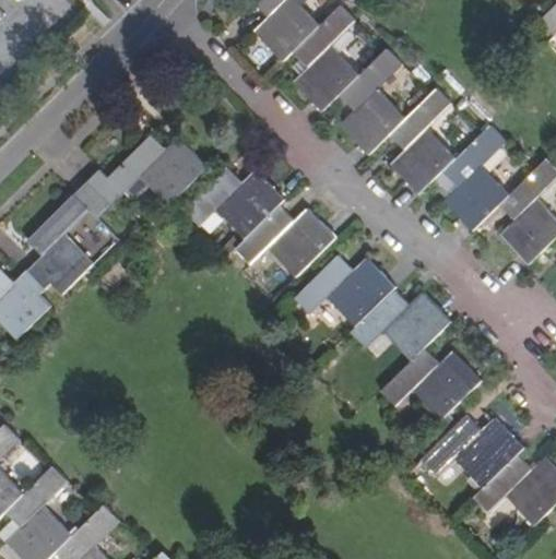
[(318,25),(293,0),(253,0),(252,2),(267,16),(252,31),(281,61),(292,51),(318,25)]
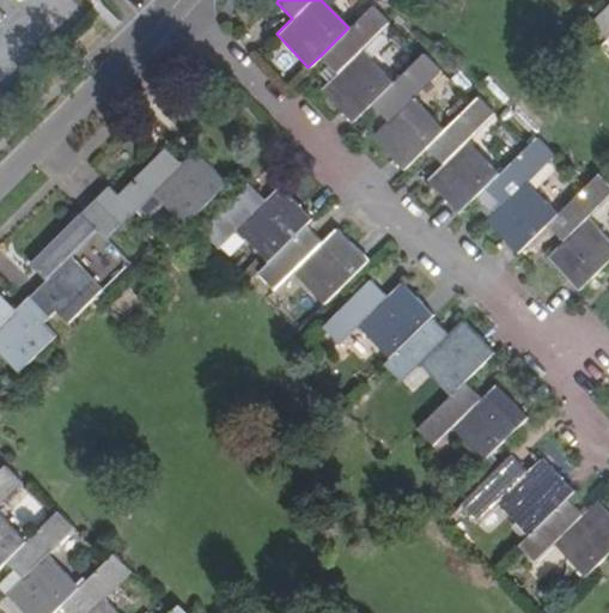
[(608,2),(589,24),(606,42),(608,37),(608,2)]
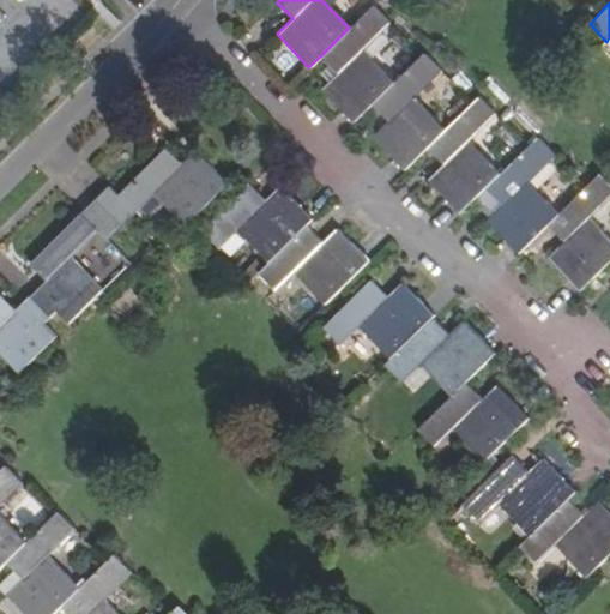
[(370,103),(393,82),(362,49),(390,22),(373,4),(349,28),(320,56),(337,73),(320,89),(352,121),(370,103)]
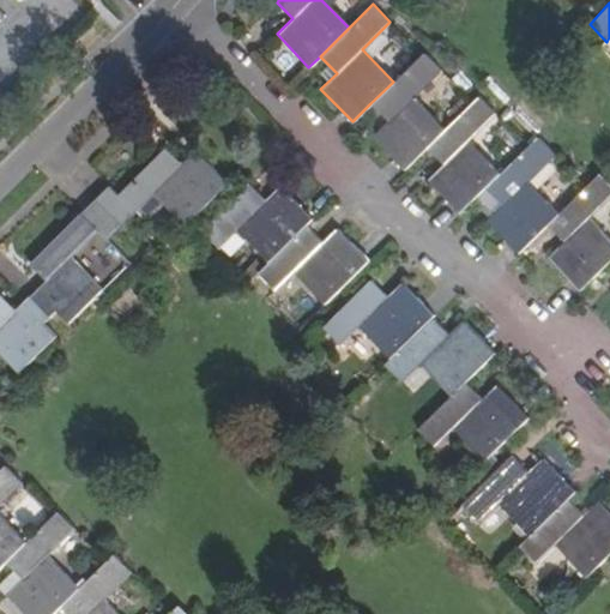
[(444,130),(412,97),(440,68),(422,52),(393,80),(393,82),(370,103),(387,120),(372,137),(403,170),(426,148),(444,130)]
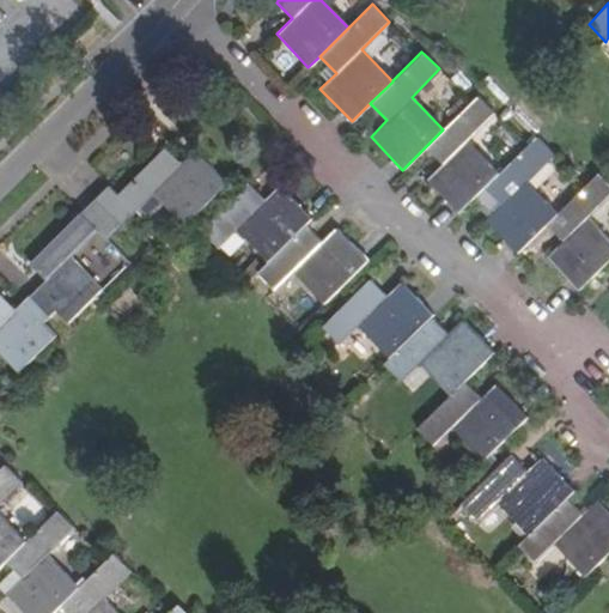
[(498,173),(467,140),(494,114),(477,96),(470,102),(443,129),(425,147),(442,165),(427,180),(458,212),(483,187),(498,173)]
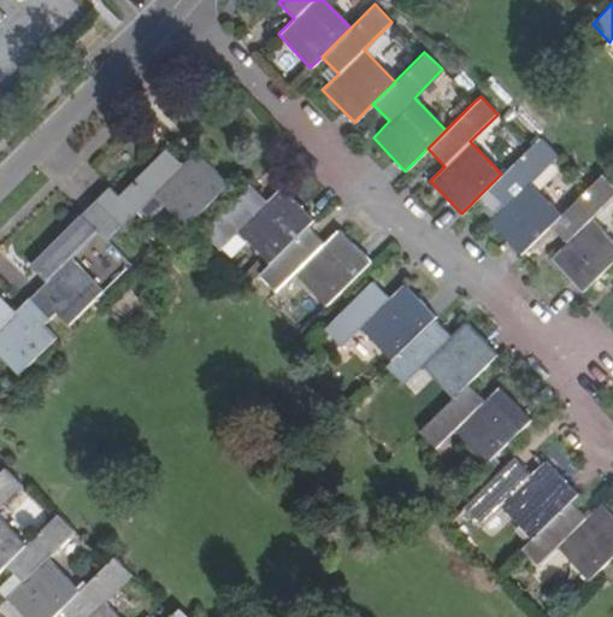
[(561,215),(529,181),(556,154),(540,137),(530,146),(501,174),(487,188),(505,205),(488,222),(520,254),(549,225),(561,215)]
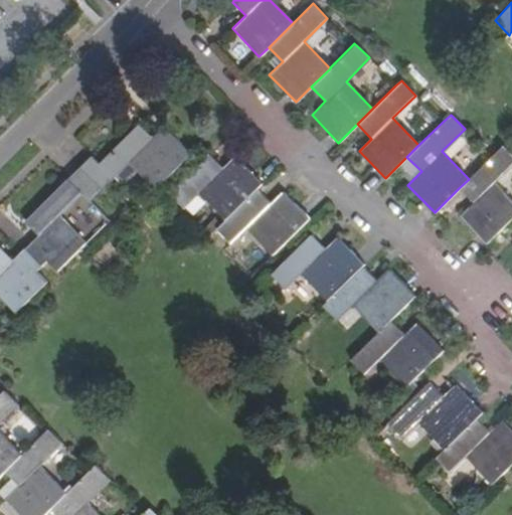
[(190,153),(163,125),(151,136),(139,123),(98,163),(90,155),(76,168),(99,190),(105,185),(128,163),(154,189),(190,153)]
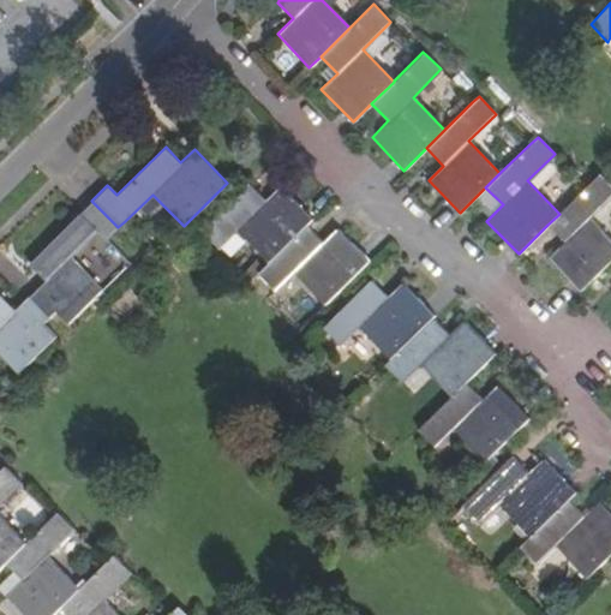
[(610,239),(589,218),(595,212),(610,196),(610,185),(600,174),(587,187),(559,214),(547,225),(563,242),(547,257),(580,291),(610,260),(610,239)]
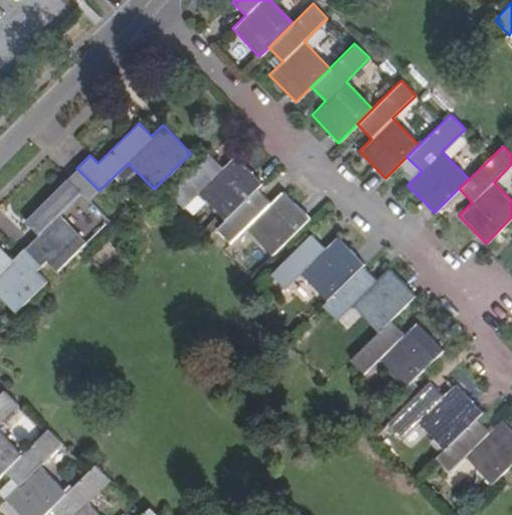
[(262,183),(234,156),(222,168),(209,154),(169,194),(182,207),(198,192),(224,218),(256,189),(262,183)]
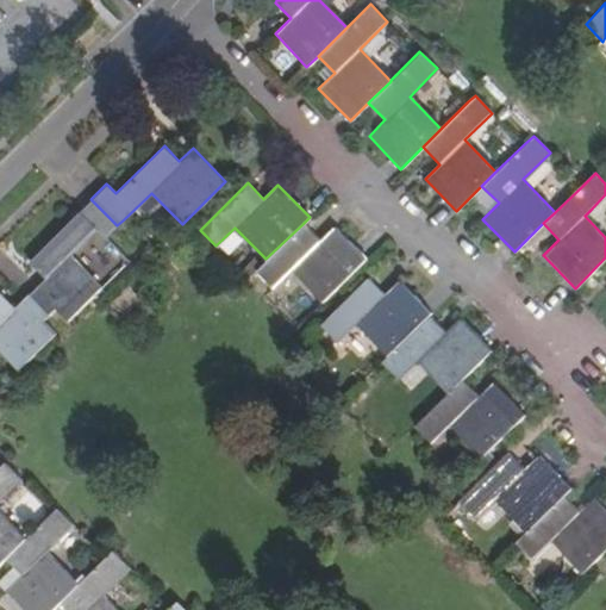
[(99,287),(69,256),(94,231),(104,240),(117,225),(91,199),(27,261),(44,278),(29,294),(49,313),(52,309),(64,321),(77,307),(99,287)]
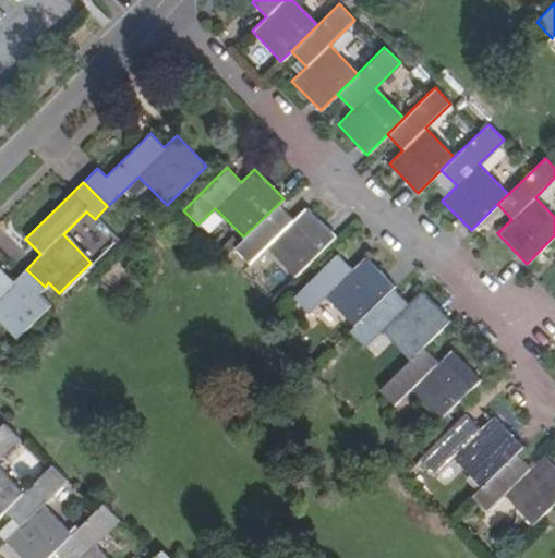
[(335,237),(304,206),(291,219),(277,205),(243,237),(233,247),(250,264),(267,247),(294,276),(335,237)]
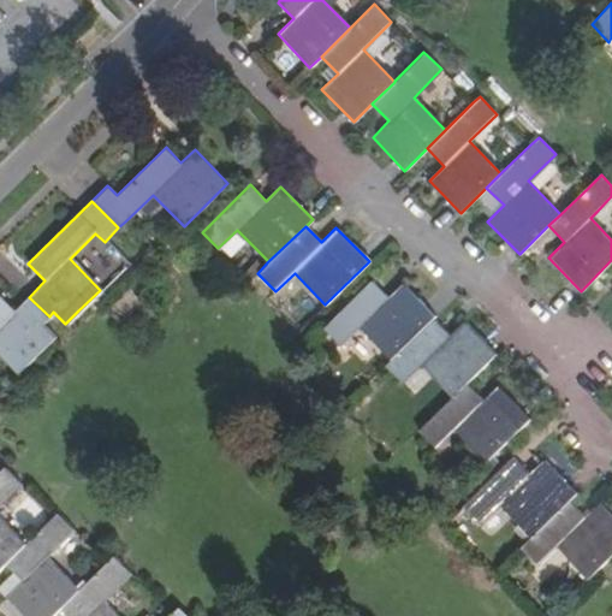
[(435,315),(403,282),(387,297),(372,282),(324,329),(340,345),(358,327),(390,360),(434,318),(435,315)]
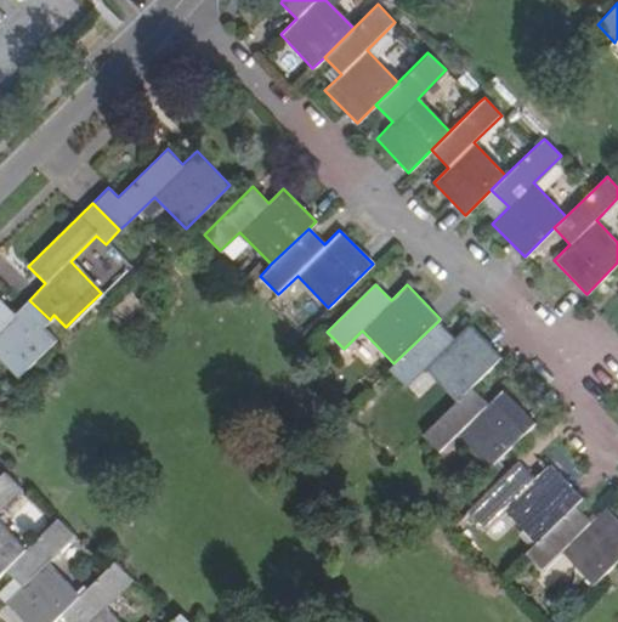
[(41,327),(50,320),(29,300),(13,315),(0,301),(0,360),(16,375),(55,339),(41,327)]
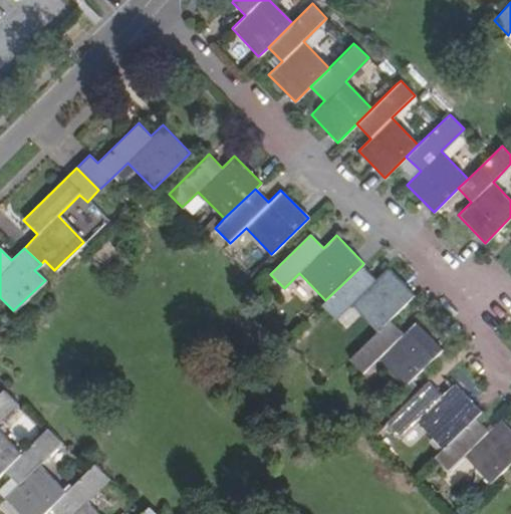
[(414,294),(387,267),(375,278),(362,265),(325,300),(320,304),(335,319),(351,304),(377,330),(389,319),(414,294)]
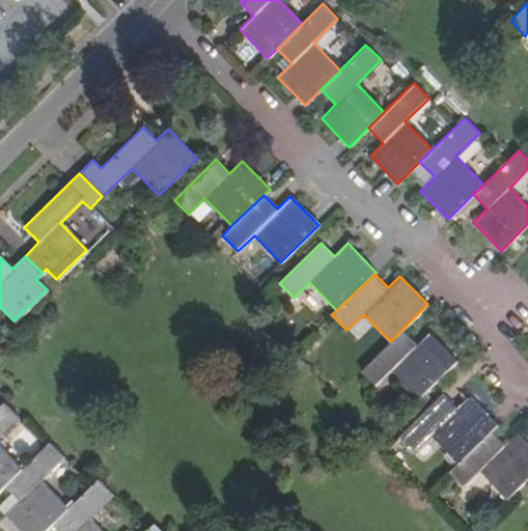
[(455,361),(427,333),(416,344),(401,330),(390,341),(366,365),(360,371),(374,386),(391,370),(418,397),(455,361)]
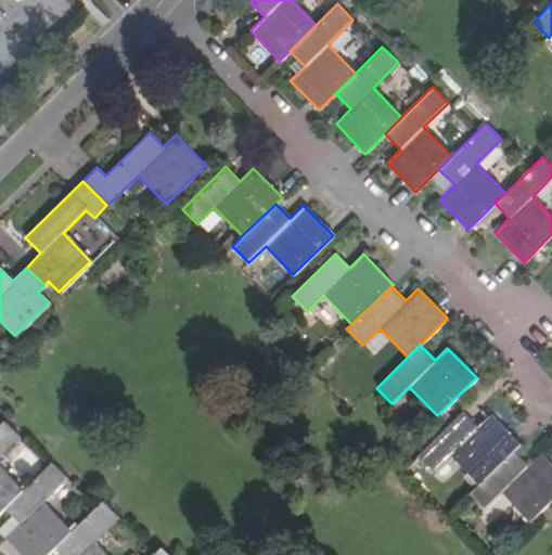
[(518,444),(488,415),(476,428),(461,413),(420,455),(434,470),(450,454),(478,483),(511,451),(518,444)]
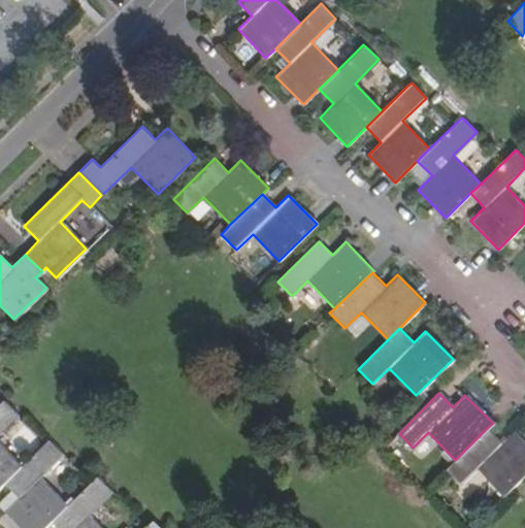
[(22,466),(0,443),(0,431),(17,416),(3,400),(0,402),(0,487),(4,484),(22,466)]
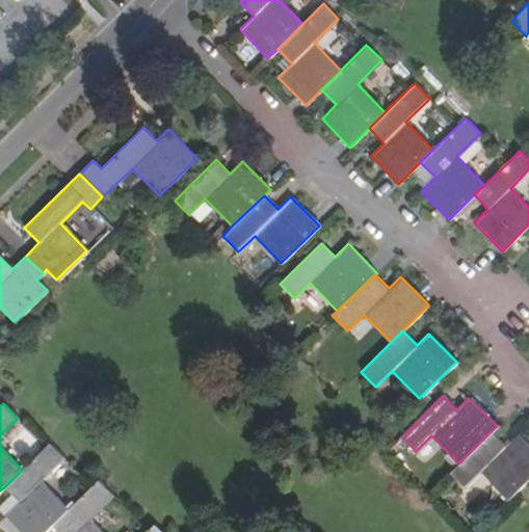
[(528,477),(528,444),(518,433),(504,446),(490,432),(458,463),(449,473),(464,487),(480,471),(508,499),(525,481),(528,477)]
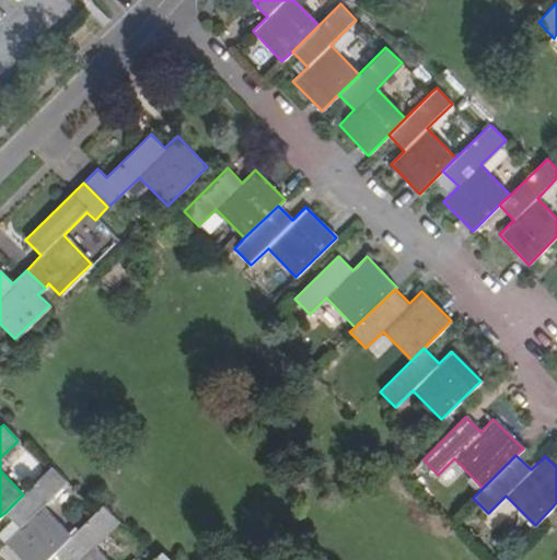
[(71,536),(42,506),(67,482),(51,466),(47,470),(23,494),(4,513),(19,527),(4,541),(23,559),(46,559),(55,552),(71,536)]
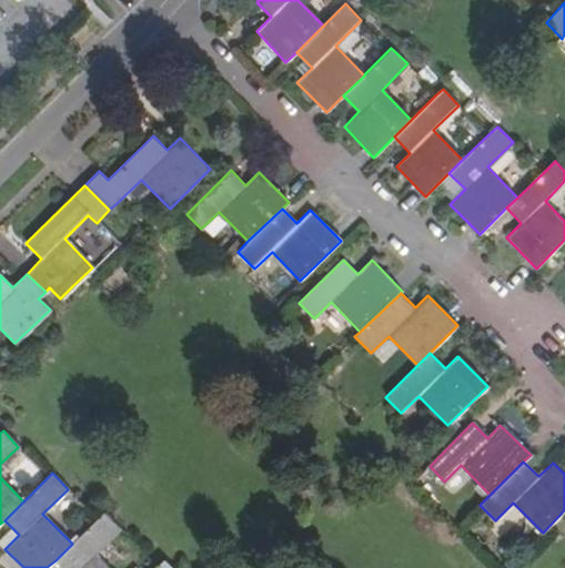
[(109,567),(94,553),(120,528),(104,513),(98,518),(72,544),(56,560),(62,567),(109,567)]
